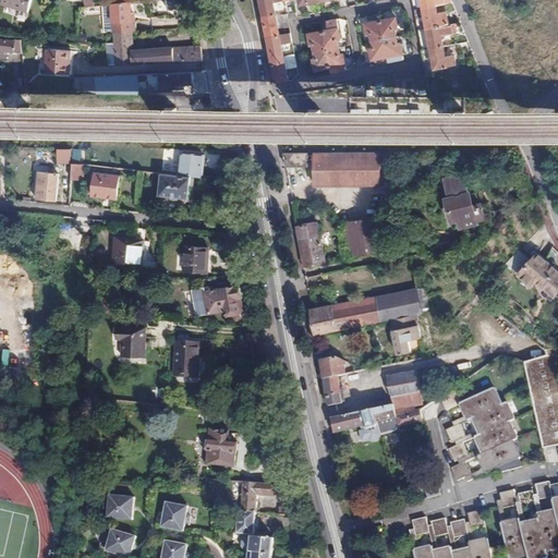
[(194,0),(166,0),(170,17),(196,14),(194,0)]
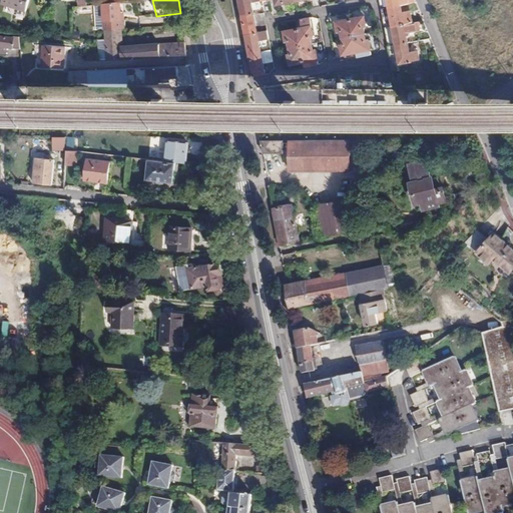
[(240,0),(244,16),(254,15),(252,1),(259,0),(240,0)]
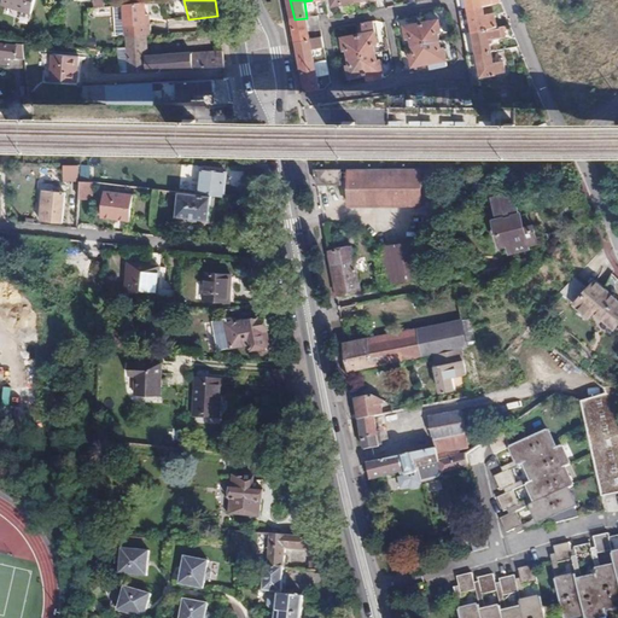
[(459,0),(461,11),(484,7),(502,5),(500,0),(459,0)]
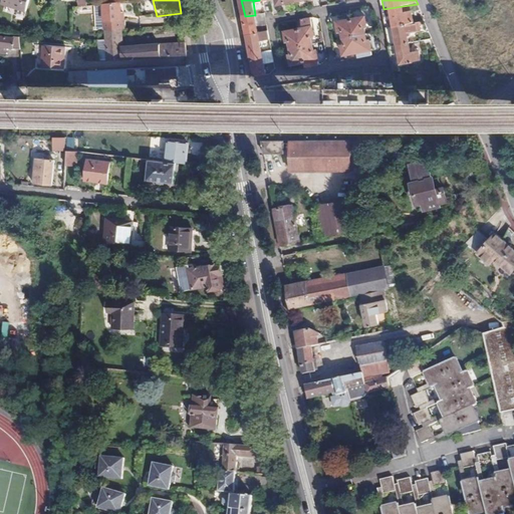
[(105,29),(121,29),(120,2),(104,4),(105,29)]
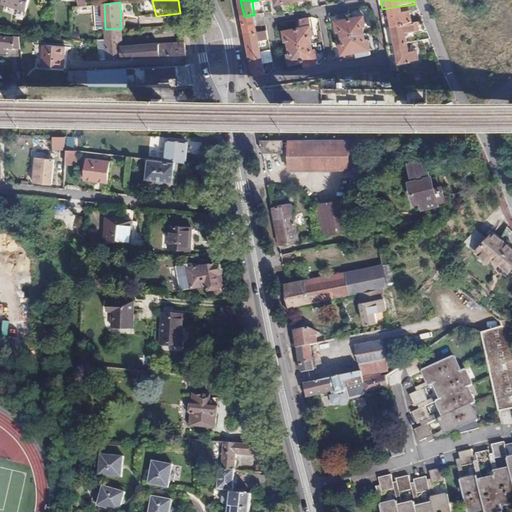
[(382,9),(385,29),(411,24),(409,11),(402,13),(401,6),(382,9)]
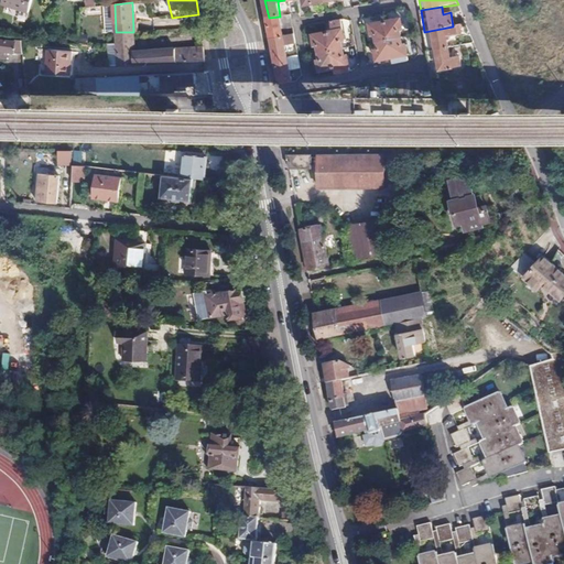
[(291,13),(280,17),(282,24),(292,23),(291,13)]
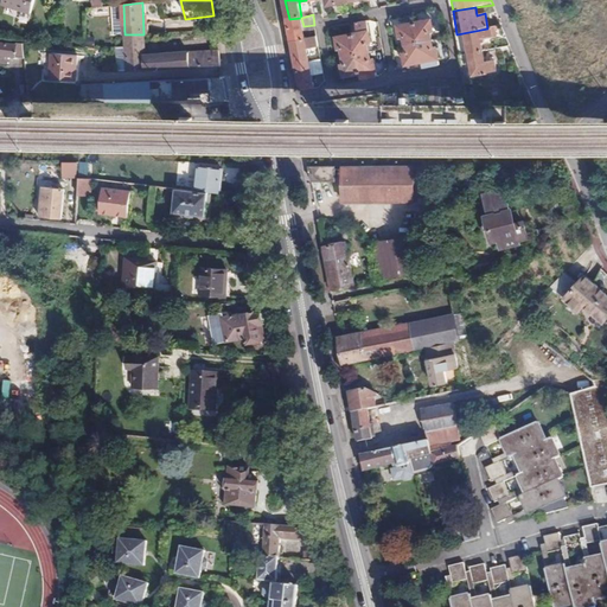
[(301,18),(289,19),(293,42),(306,39),(304,26),(301,18)]
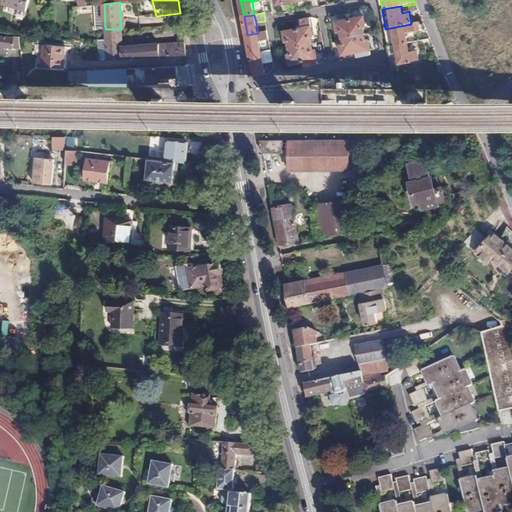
[(364,16),(350,19),(353,35),(364,33),(363,27),(366,26),(364,16)]
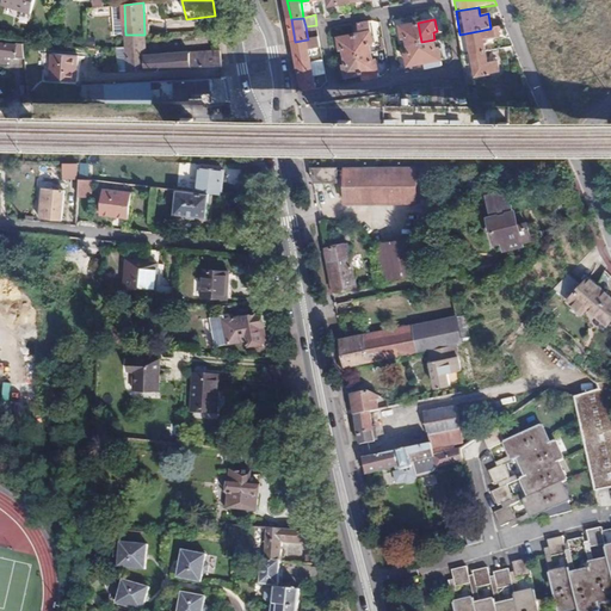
[(356,35),(359,55),(372,53),(371,44),(374,43),(369,20),(353,23),(356,35)]
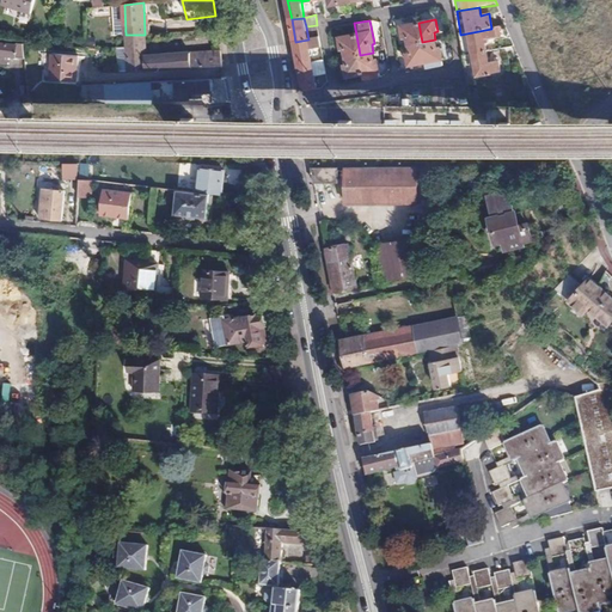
[(422,42),(418,23),(417,24),(403,26),(405,38),(409,37),(410,46),(422,42)]
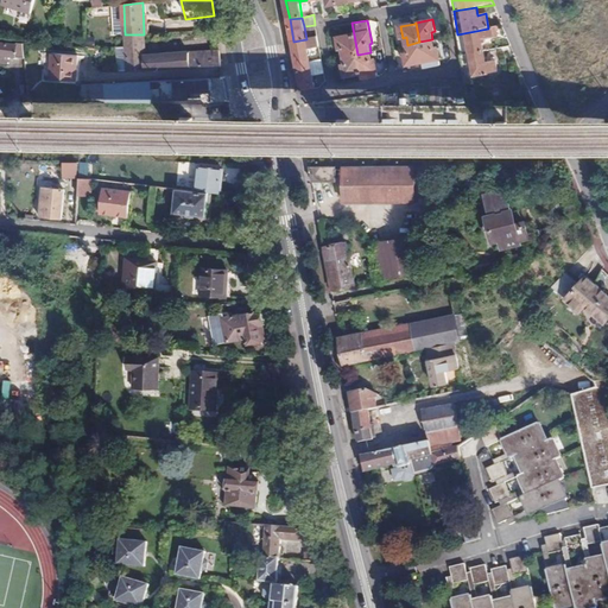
[(461,56),(483,52),(483,48),(486,46),(486,42),(499,39),(498,27),(488,29),(457,35),(461,56)]
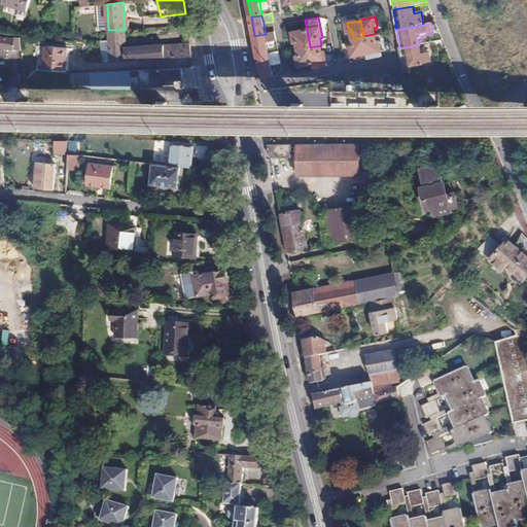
[(110,63),(194,58),(191,46),(191,44),(144,46),(126,47),(126,39),(125,30),(108,30),(109,40),(110,63)]
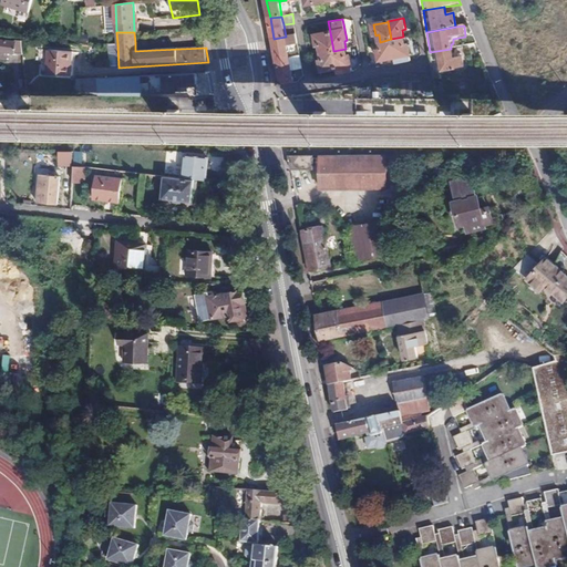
[(320,45),(321,53),(333,51),(330,32),(316,35),(317,45),(320,45)]
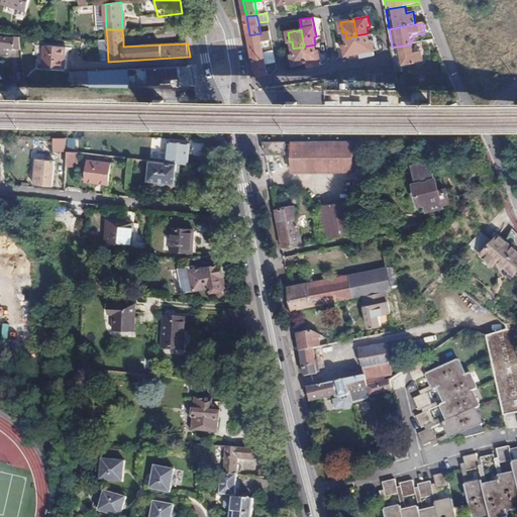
[(261,33),(249,35),(252,54),(264,53),(262,41),(271,39),(270,31),(261,33)]
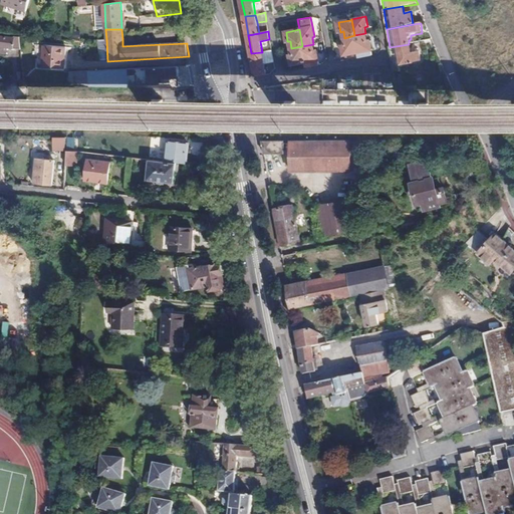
[(354,35),(357,53),(371,50),(370,41),(367,41),(365,33),(354,35)]
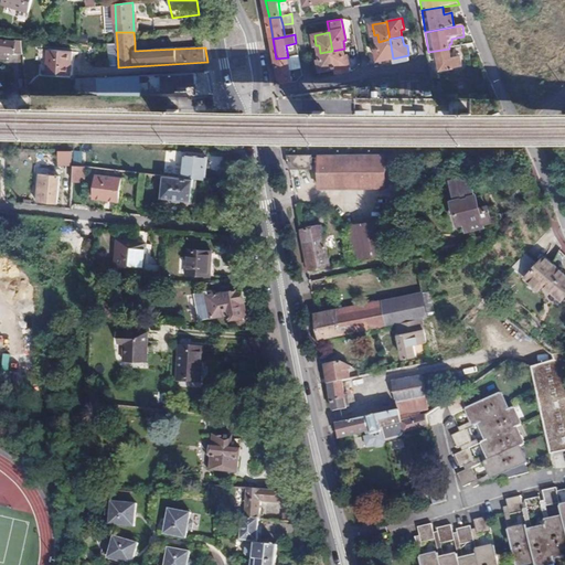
[(0,50),(24,53),(24,41),(0,38),(0,50)]
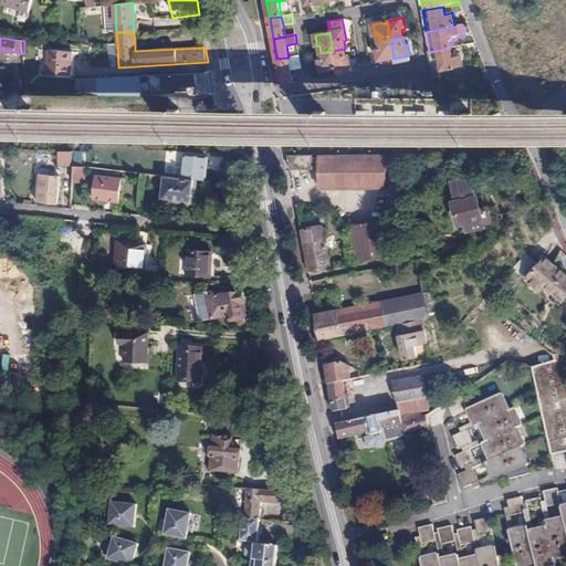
[(396,64),(394,59),(390,39),(379,42),(380,50),(377,51),(380,67),(396,64)]
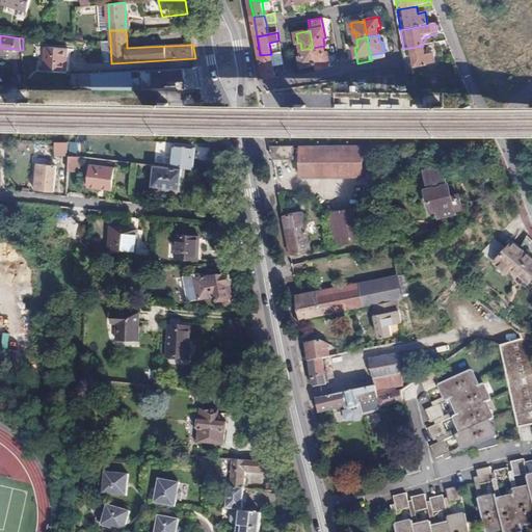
[(127,48),(145,47),(145,38),(127,40),(127,48)]
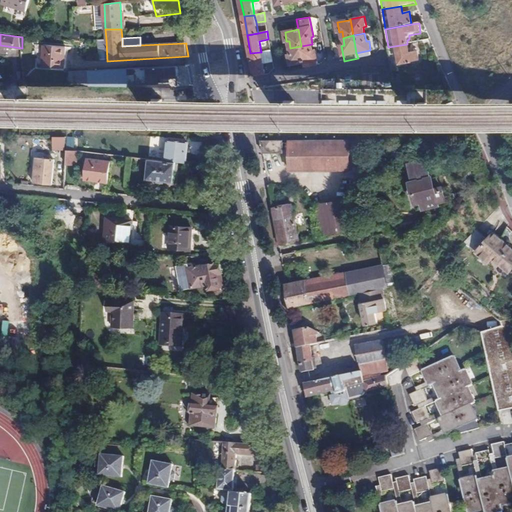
[(100,62),(107,61),(106,39),(100,39),(99,39),(100,62)]
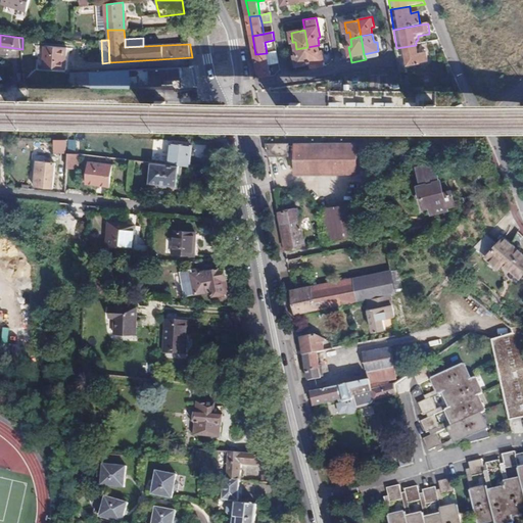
[(42,45),(34,45),(34,61),(42,60),(42,45)]
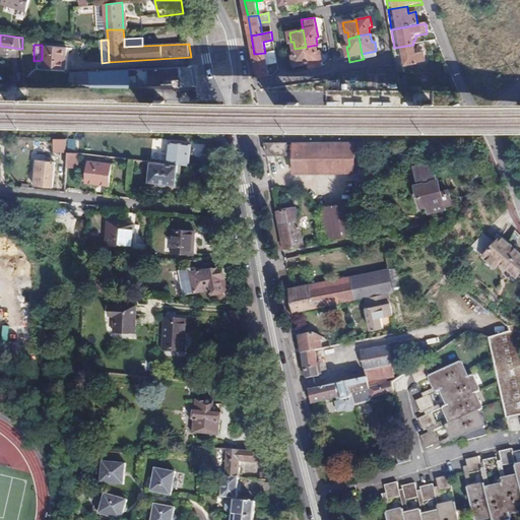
[(67,48),(45,45),(43,67),(65,70),(67,48)]
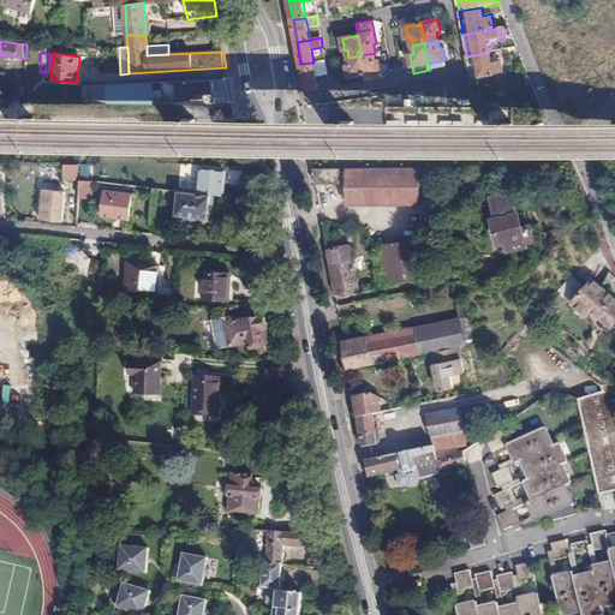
[(362,55),(365,76),(372,75),(374,81),(383,78),(380,61),(376,61),(375,53),(362,55)]
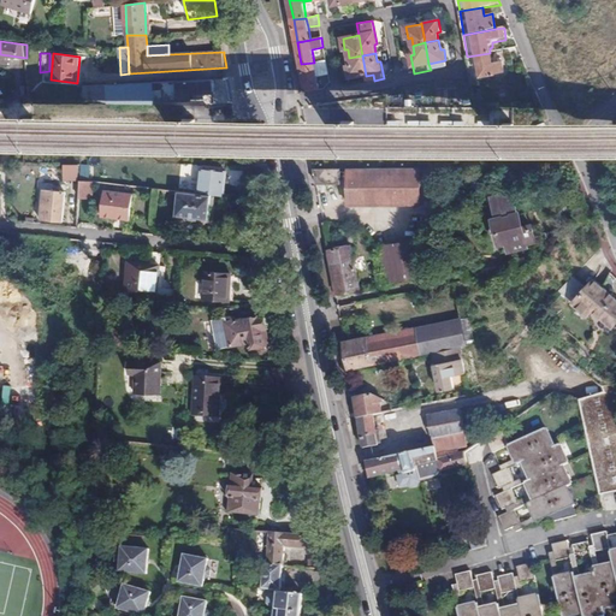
[(492,63),(490,53),(467,57),(472,78),(503,73),(502,61),(492,63)]
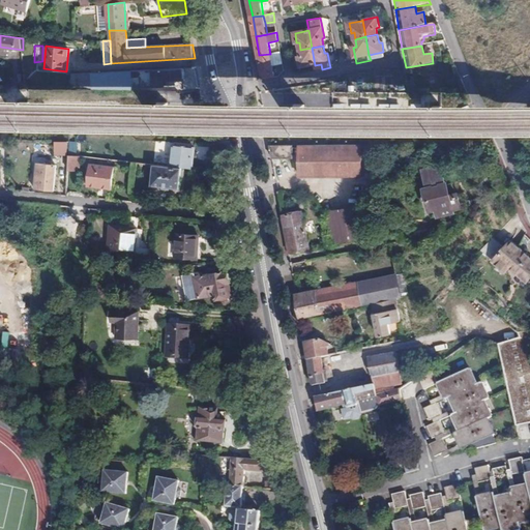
[(312,48),(300,50),(302,57),(299,58),(301,68),(315,65),(312,48)]
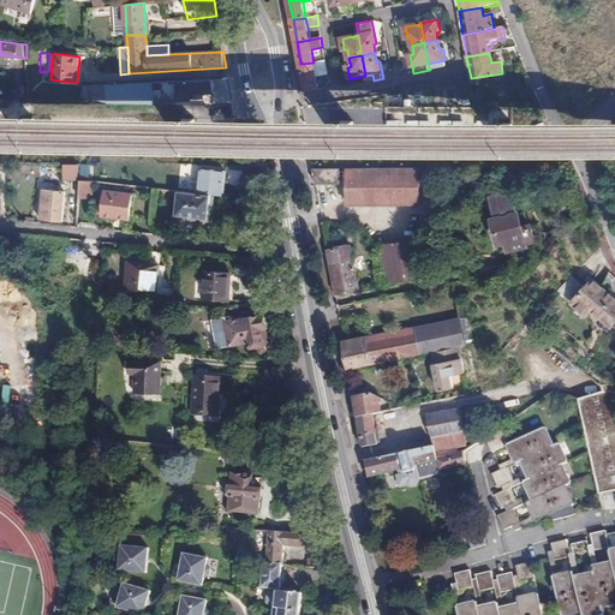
[(300,64),(306,94),(318,91),(316,76),(327,73),(324,59),(314,63),(300,64)]
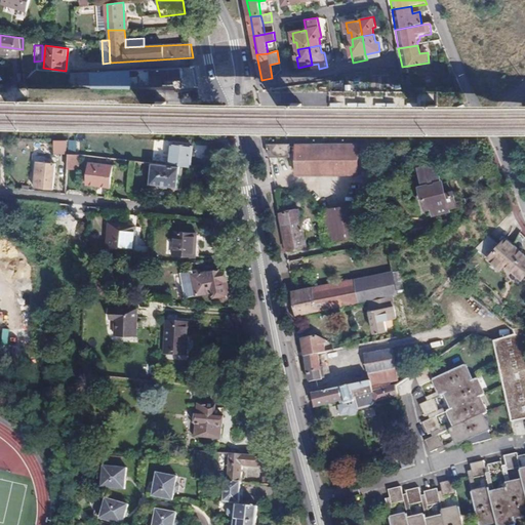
[(185,90),(200,90),(196,69),(140,71),(142,86),(165,85),(164,80),(184,79),(185,90)]
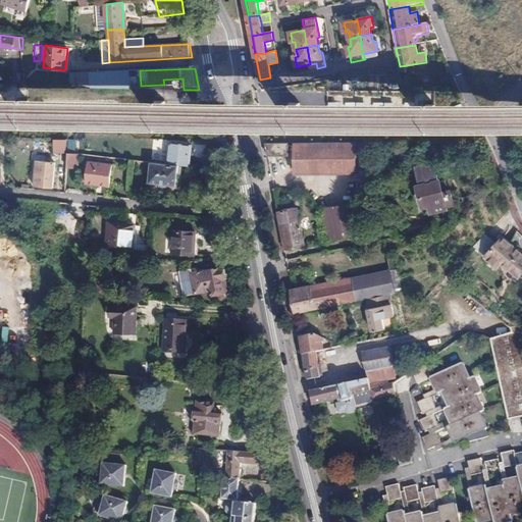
[(71,73),(71,89),(91,88),(91,81),(90,72),(71,73)]
